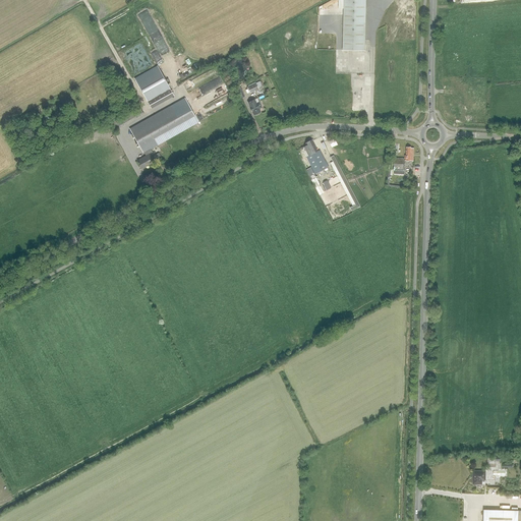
[(365,0),(343,0),(342,50),(364,50),(365,0)]
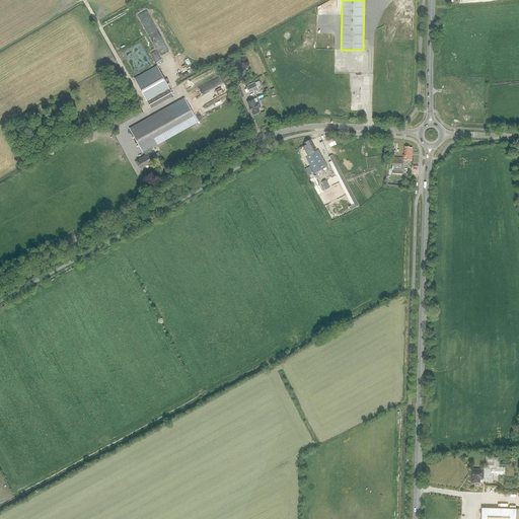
[(148,9),(139,13),(143,22),(153,18),(148,9)]
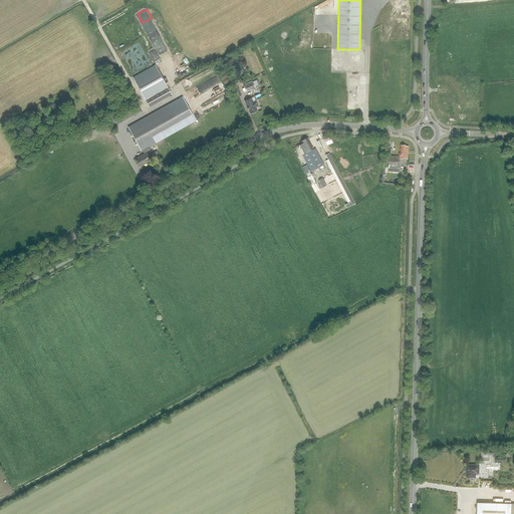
[(171,93),(156,65),(133,78),(149,105),(171,93)]
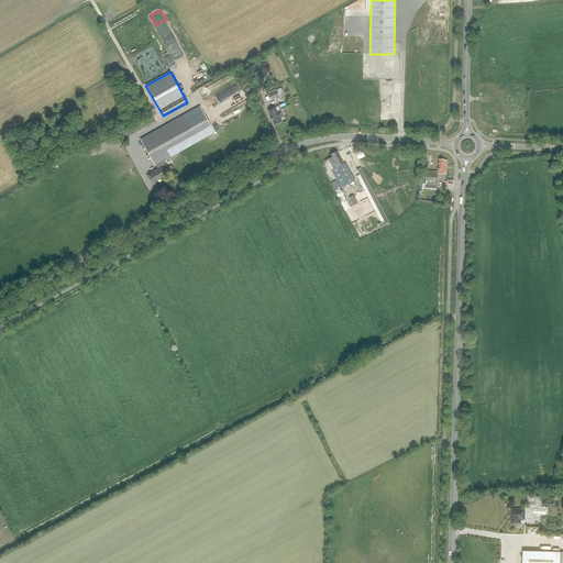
[(213,89),(234,77),(232,74),(211,86),(213,89)]
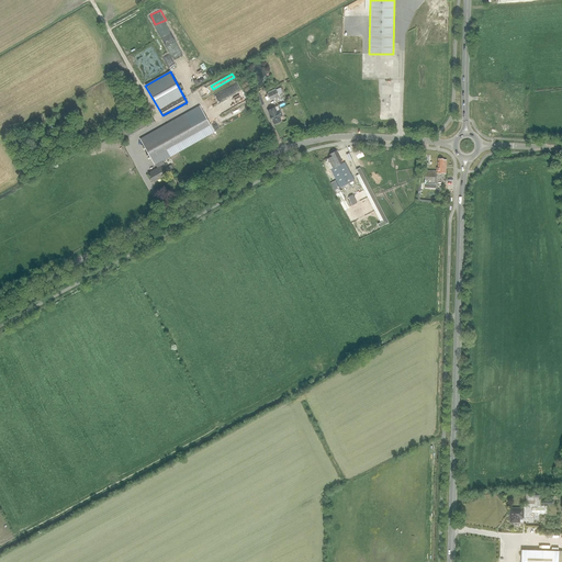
[(226,98),(229,97),(226,90),(206,99),(205,99),(210,108),(223,101),(222,98),(225,96),(226,98)]
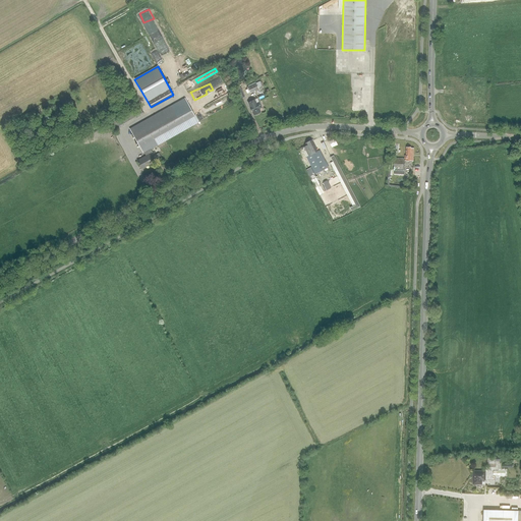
[(258,88),(255,83),(247,87),(249,92),(258,88)]
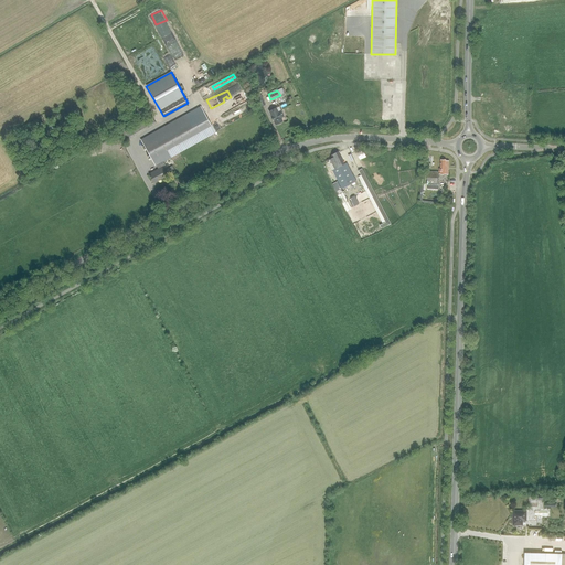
[(255,94),(258,102),(262,107),(266,105),(259,92),(255,94)]
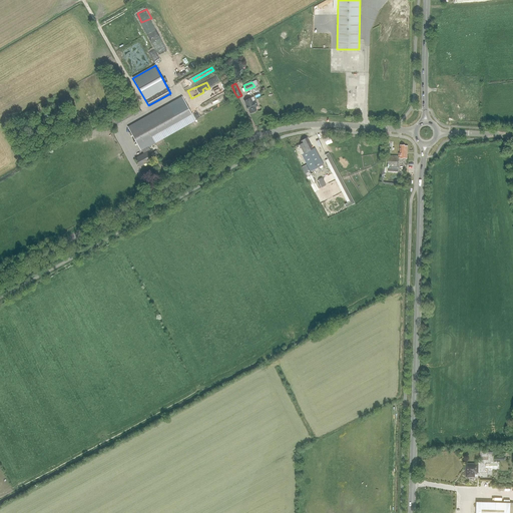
[(258,105),(255,100),(253,96),(244,101),(249,113),(251,112),(252,113),(254,112),(254,110),(257,110),(254,107),(258,105)]
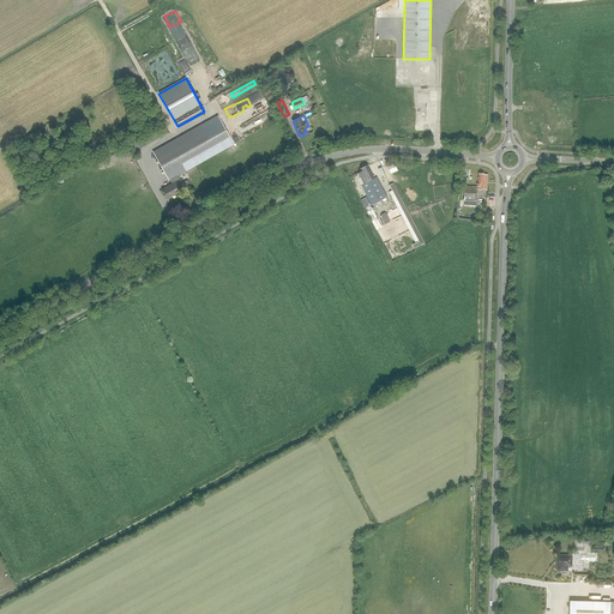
[(172,184),(162,190),(167,198),(181,191),(176,181),(180,180),(178,175),(234,143),(228,132),(214,140),(204,124),(154,152),(169,180),(172,184)]
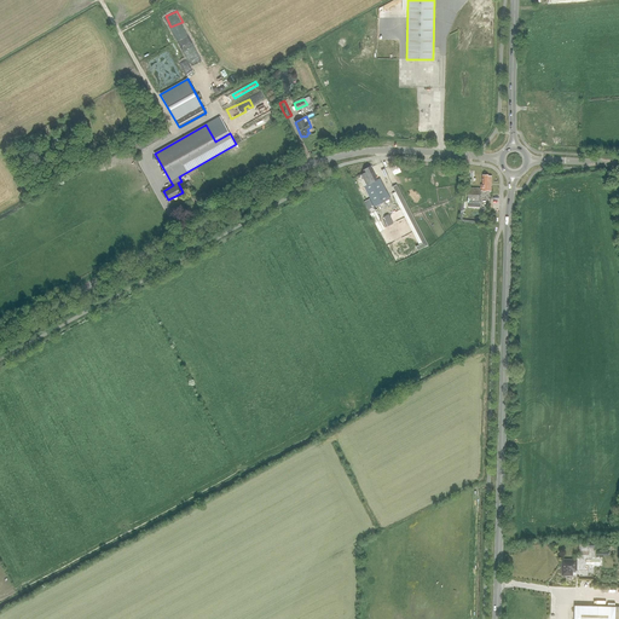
[(377,180),(370,166),(363,169),(364,173),(362,174),(376,206),(389,200),(386,191),(383,192),(377,180)]
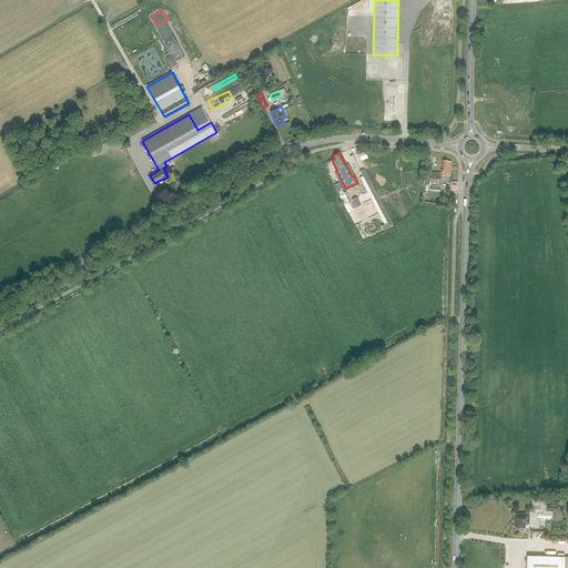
[(440,191),(442,175),(450,175),(450,162),(448,162),(448,161),(443,160),(443,170),(440,170),(440,173),(429,172),(429,191),(440,191)]
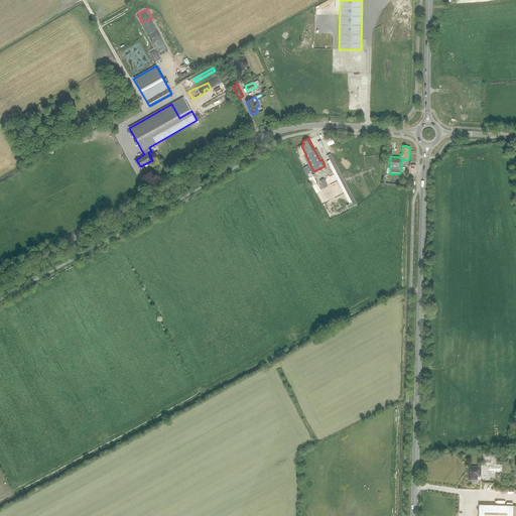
[(331,154),(328,155),(330,160),(327,161),(350,205),(347,206),(348,209),(357,205),(331,154)]
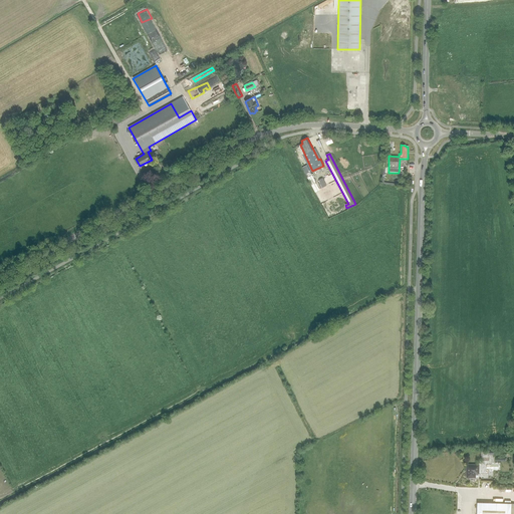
[(320,190),(310,171),(309,171),(308,170),(304,172),(315,193),(320,190)]
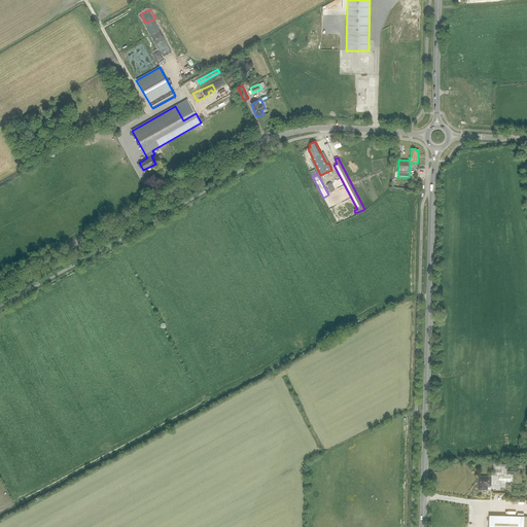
[(335,190),(331,183),(327,185),(328,187),(326,188),(328,194),(335,190)]
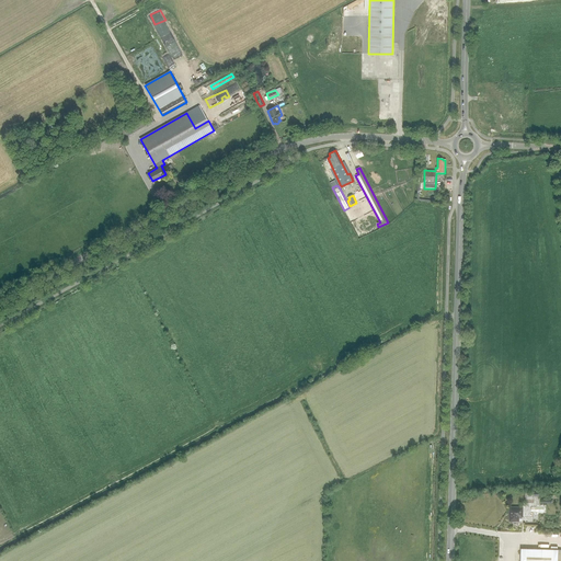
[(518,524),(518,518),(523,518),(523,507),(510,507),(510,522),(513,522),(513,524),(514,524),(517,525),(518,524)]
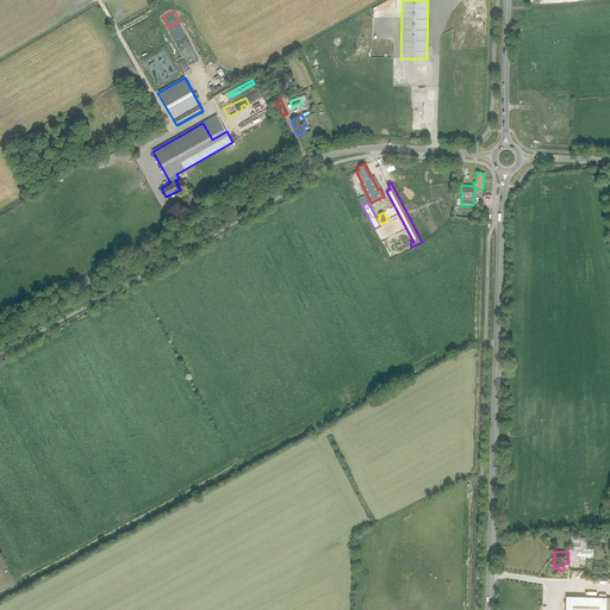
[(566,609),(605,609),(607,599),(607,597),(566,597),(566,609)]
